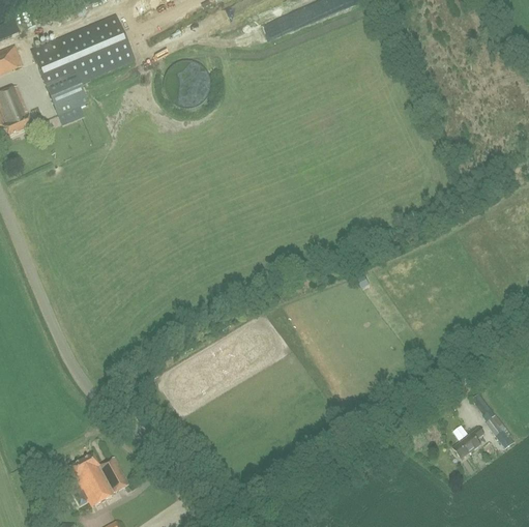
[(29,49),(57,115),(87,103),(79,82),(135,59),(116,13),(29,49)]
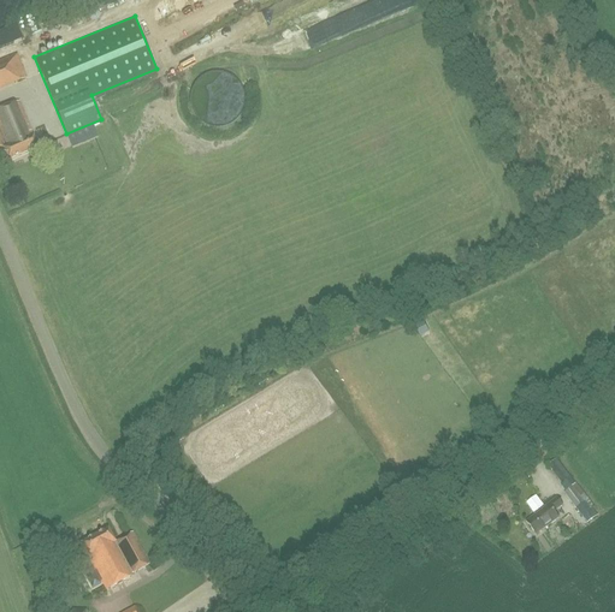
[(0,45),(19,37),(13,22),(0,27),(0,45)]
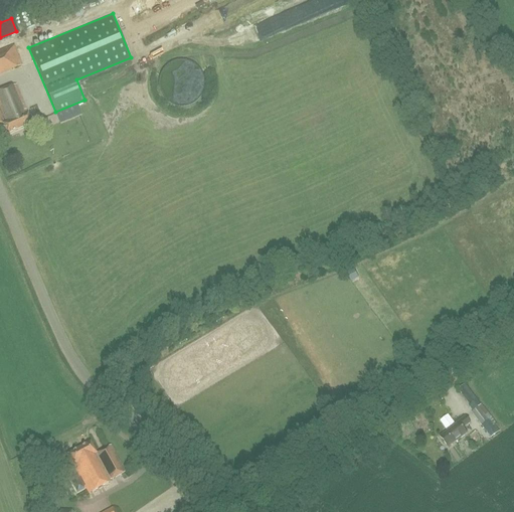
[(0,72),(16,65),(22,62),(13,41),(0,47),(0,72)]
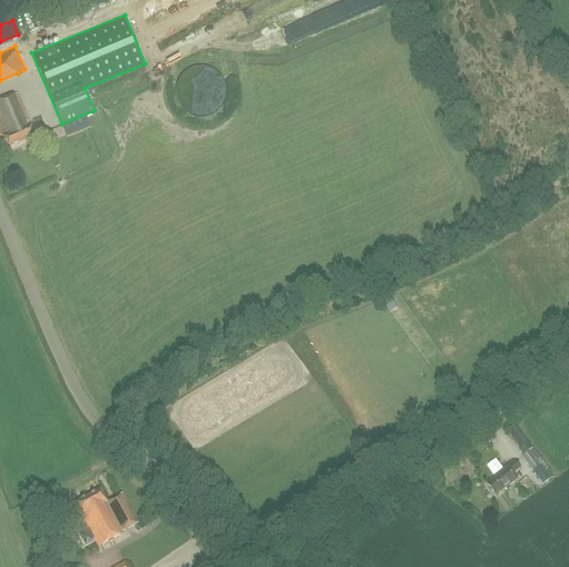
[(35,134),(17,91),(0,99),(0,136),(3,135),(8,145),(35,134)]
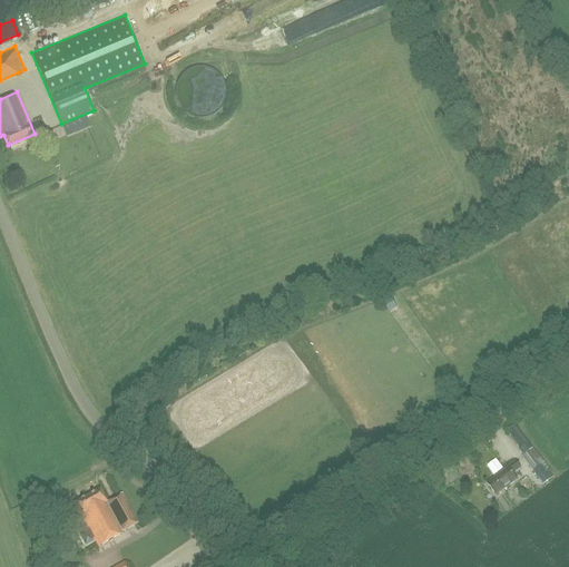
[(33,126),(38,135),(47,130),(43,121),(33,126)]
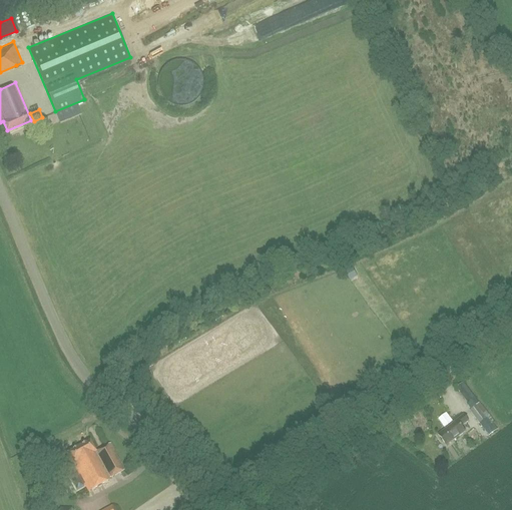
[(463,380),(456,385),(468,400),(474,395),(463,380)]
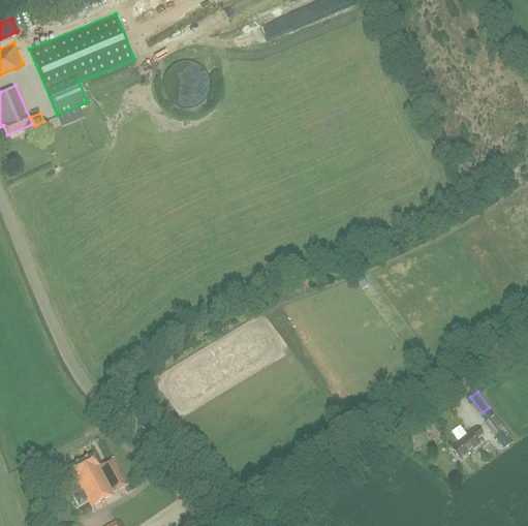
[(495,413),(494,413),(487,419),(485,421),(504,446),(511,440),(507,434),(509,433),(495,413)]
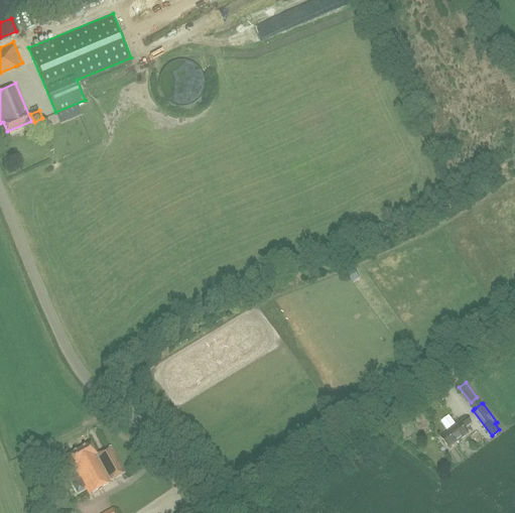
[(471,420),(466,414),(454,423),(455,423),(445,429),(446,430),(440,434),(447,444),(454,440),(467,431),(464,425),(471,420)]
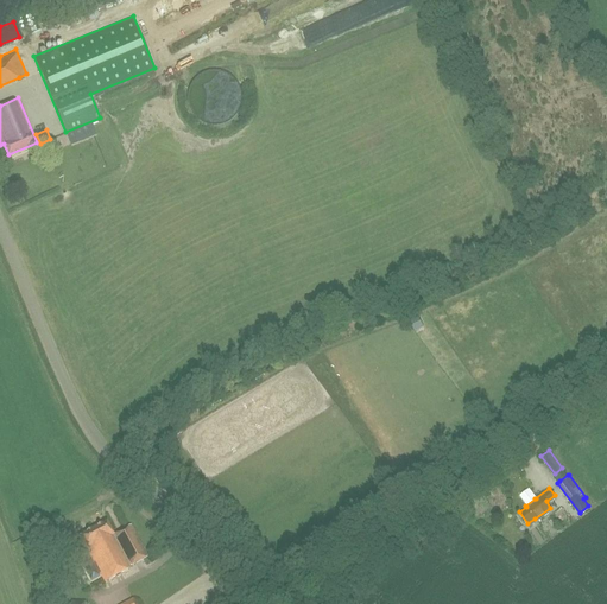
[(108,517),(117,513),(109,501),(102,504),(108,517)]
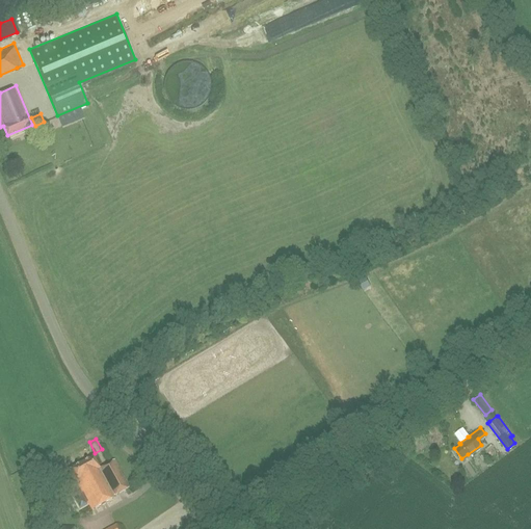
[(93,454),(70,467),(76,479),(81,490),(74,494),(80,505),(87,501),(91,507),(114,495),(113,493),(129,484),(114,457),(99,466),(93,454)]
